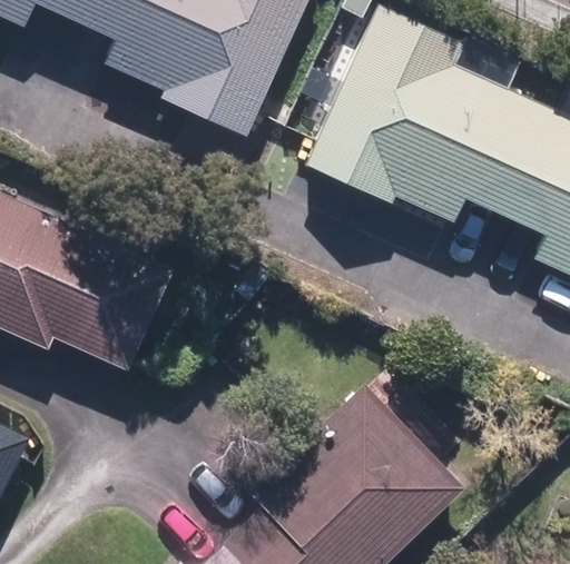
[(0,0),(0,15),(28,27),(38,5),(55,13),(72,21),(81,0),(0,0)]
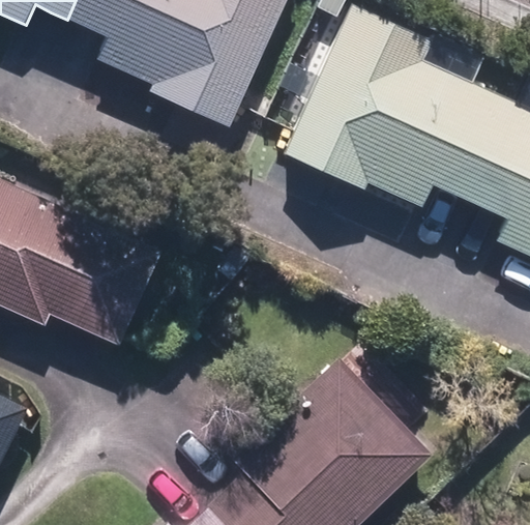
[(230,126),(286,0),(76,0),(67,20),(87,28),(108,37),(97,62),(154,87),(152,92),(230,126)]
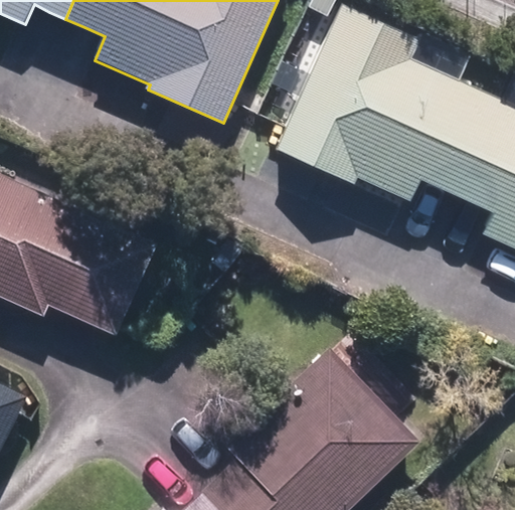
[(421,39),(340,4),(276,150),(356,185),(359,178),(412,202),(421,182),(441,190),(456,197),(498,98),(412,60),(421,39)]
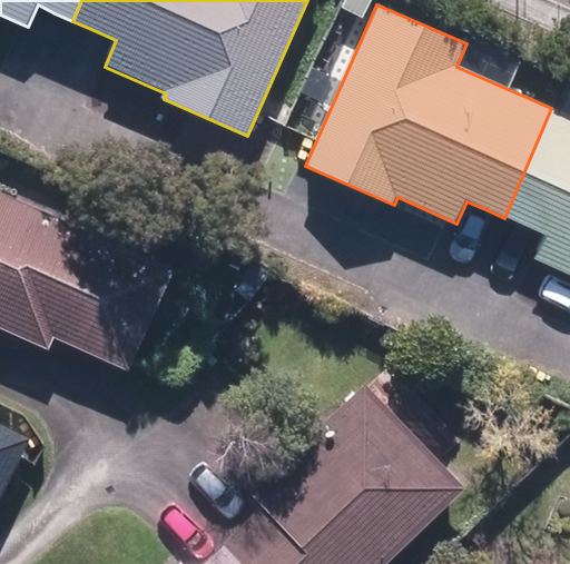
[(569,116),(551,108),(504,218),(520,226),(543,237),(532,260),(569,276),(569,116)]
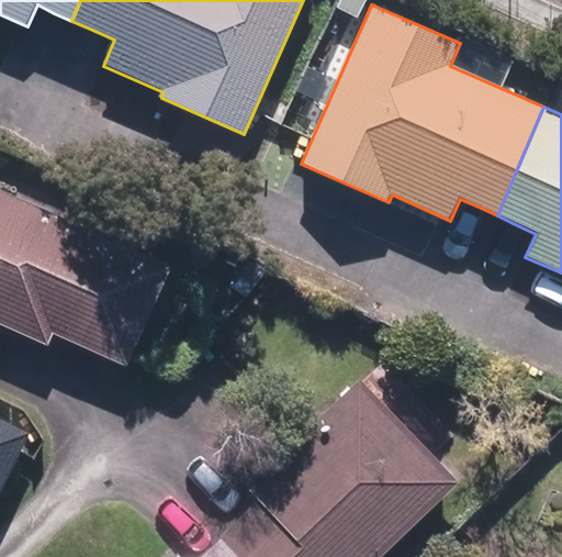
[(170,264),(0,190),(0,330),(71,360),(119,381),(170,264)]
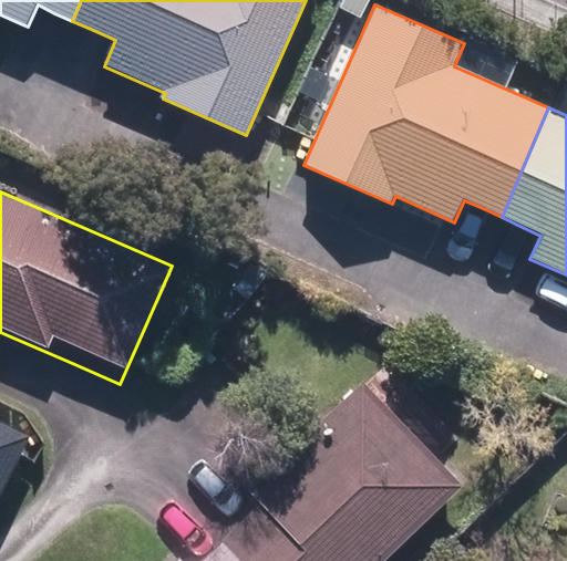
[(228,536),(222,542),(239,560),(385,560),(466,486),(364,380),(247,490),(260,504),(228,536)]
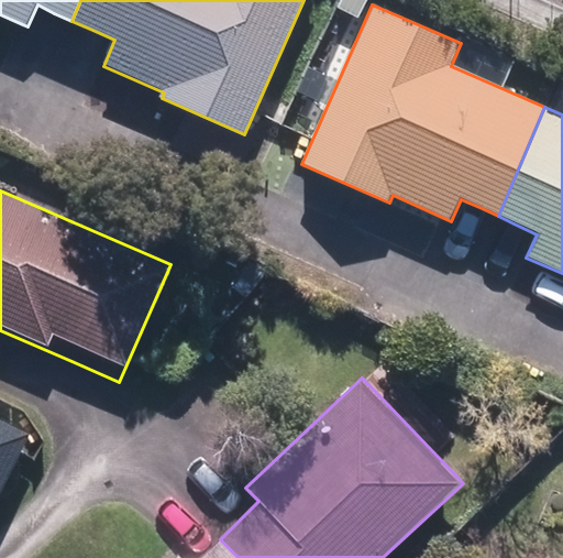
[(0,494),(30,435),(0,419),(0,494)]
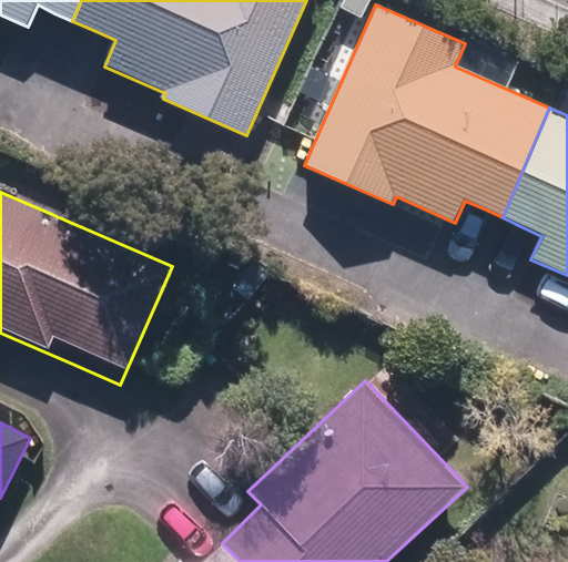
[(240,561),(222,543),(202,561),(182,561),(178,557),(172,561),(240,561)]
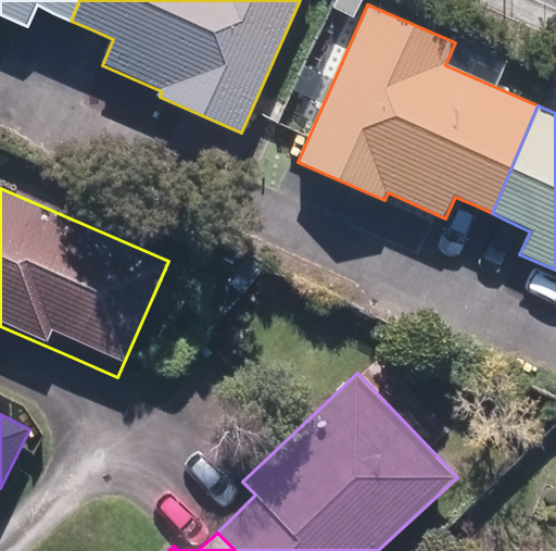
All buildings are outlined.
